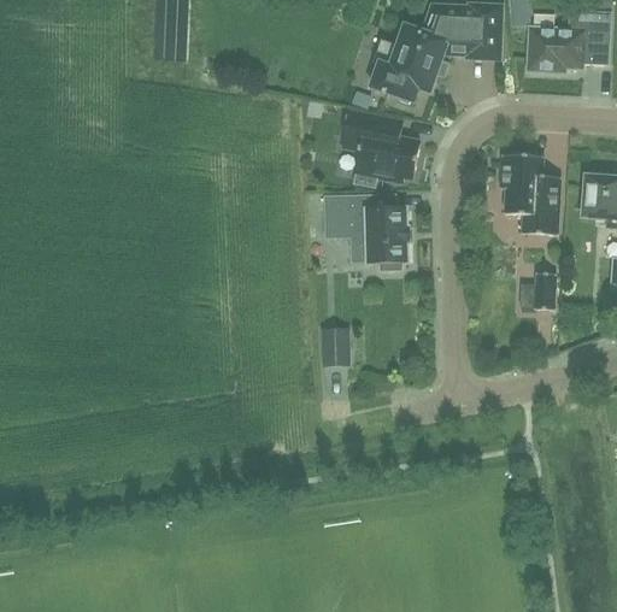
[(499,56),(499,54),(501,4),(469,3),(469,5),(433,4),(423,31),(405,24),(391,65),(380,62),(378,66),(375,65),(370,80),(374,81),(371,86),(383,89),(382,90),(386,92),(386,90),(400,95),(399,99),(409,103),(410,99),(413,100),(418,86),(430,90),(435,76),(444,52),(468,52),(468,54),(499,56)]
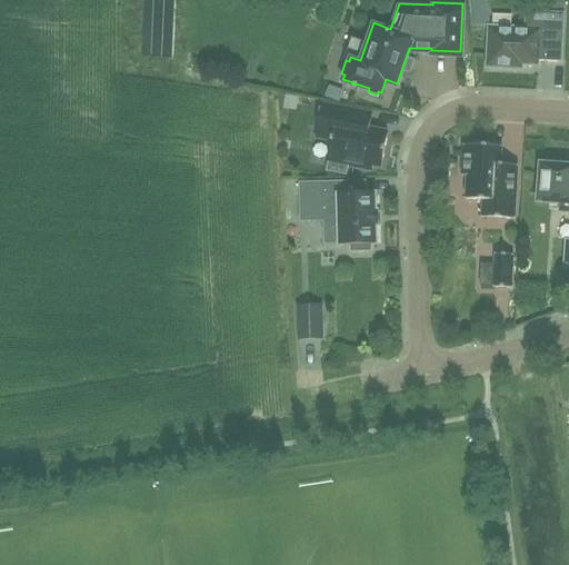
[(487,63),(513,66),(521,66),(521,61),(537,62),(538,58),(562,59),(565,10),(538,9),(537,18),(525,18),(525,26),(489,25),(487,63)]
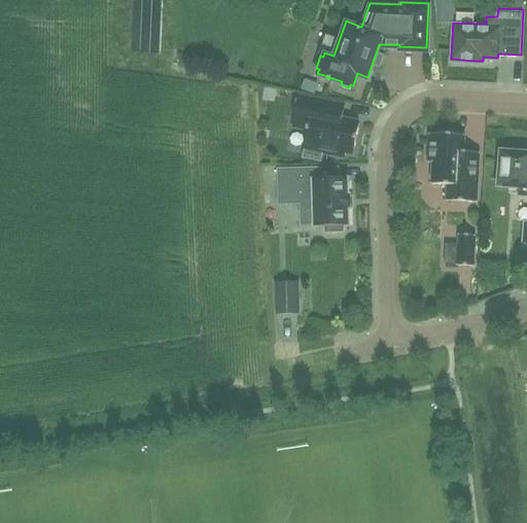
[(345,103),(335,101),(299,94),(292,123),(308,126),(304,146),(344,153),(345,149),(353,150),(359,120),(342,117),(345,103)]
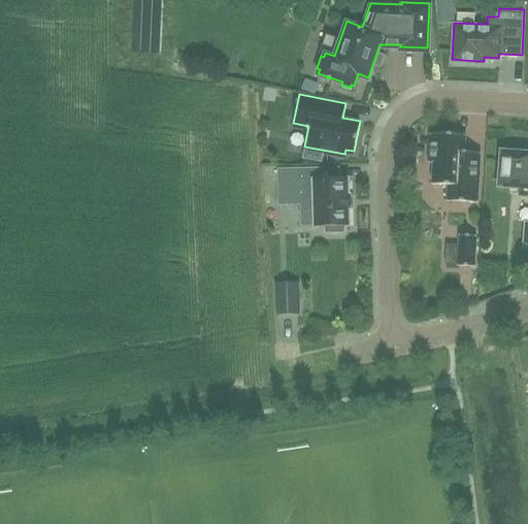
[(481,151),(466,150),(465,150),(466,133),(430,131),(428,160),(433,160),(432,182),(448,183),(447,199),(477,200),(481,151)]
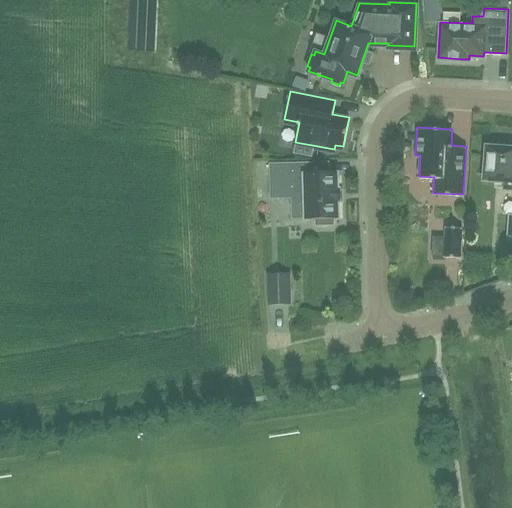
[(484,179),(495,180),(504,180),(503,187),(511,187),(511,146),(487,145),(484,179)]
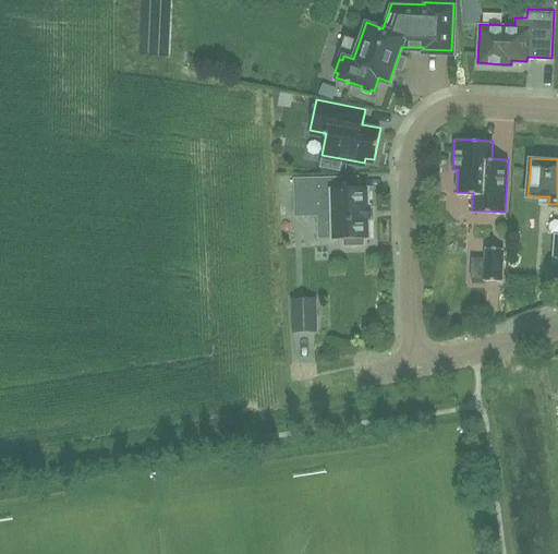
[(294,214),(317,214),(332,213),(334,237),(343,237),(343,243),(363,242),(363,236),(368,236),(367,218),(371,217),(370,206),(367,206),(366,188),(334,189),(334,176),(293,177),(294,214)]
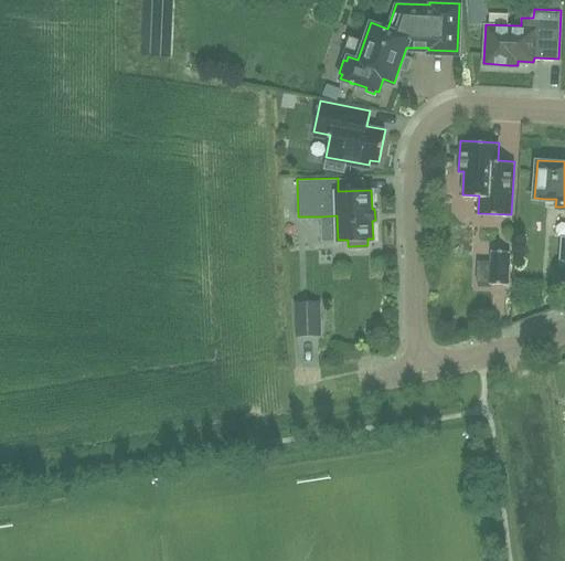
[(491,249),(491,260),(490,282),(508,283),(510,250),(491,249)]
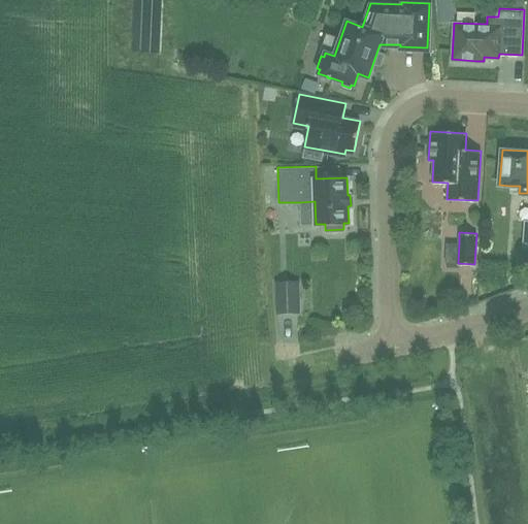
[(299,281),(278,282),(278,310),(300,309),(299,281)]
